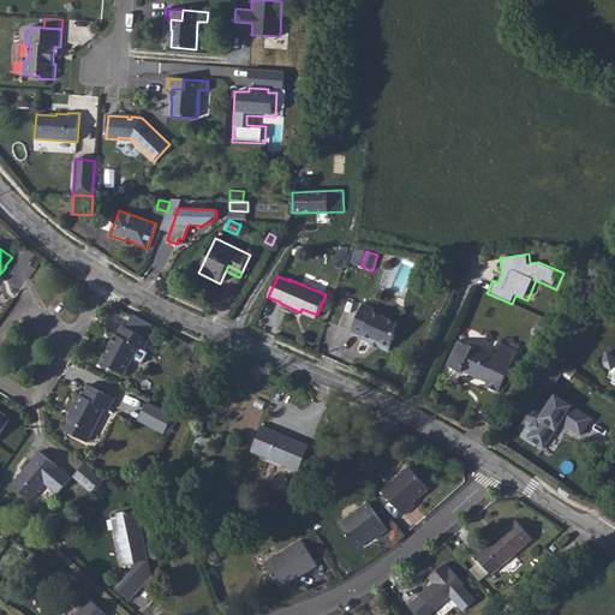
[(363,304),(352,332),(363,336),(362,339),(371,342),(374,339),(376,341),(378,346),(380,346),(389,351),(395,335),(394,333),(398,323),(374,312),(375,309),(363,304)]
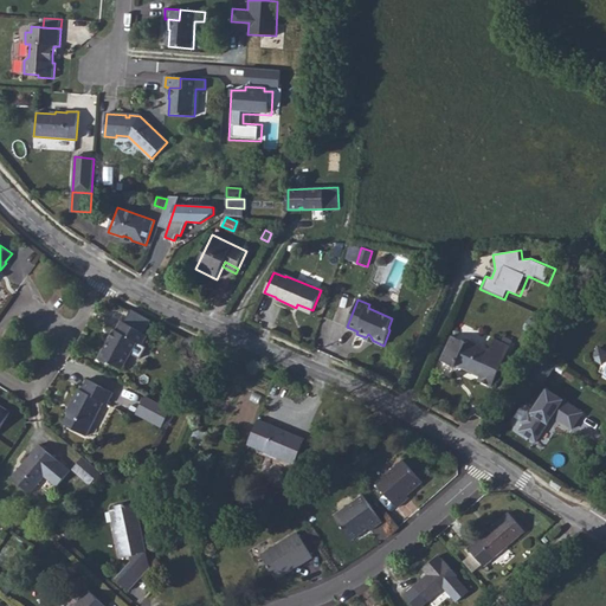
[(297,304),(296,308),(311,314),(313,310),(297,304)]
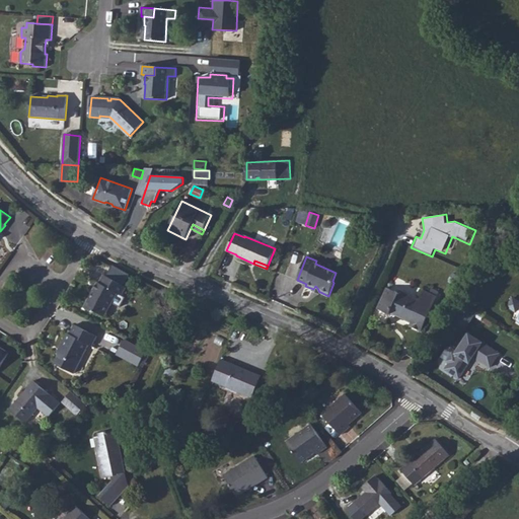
[(89,298),(84,307),(93,312),(96,311),(104,316),(113,303),(120,307),(126,297),(122,295),(126,287),(104,275),(99,283),(98,282),(93,291),(94,291),(91,298),(89,298)]
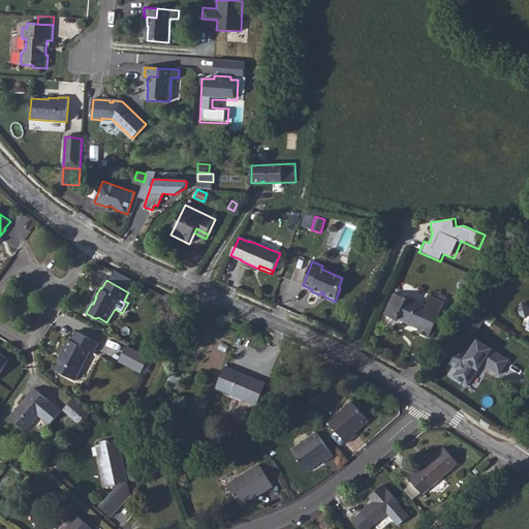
[(395,293),(385,315),(398,321),(399,319),(401,315),(406,318),(404,321),(419,329),(418,333),(429,338),(445,302),(447,298),(440,294),(438,299),(432,296),(427,306),(407,297),(406,299),(395,293)]
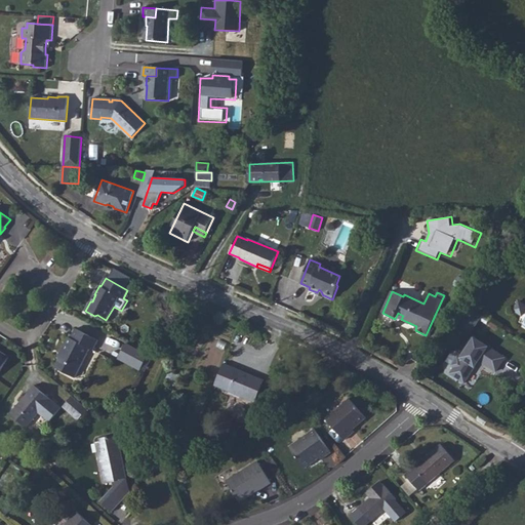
[(166,319),(169,313),(163,309),(160,315),(166,319)]
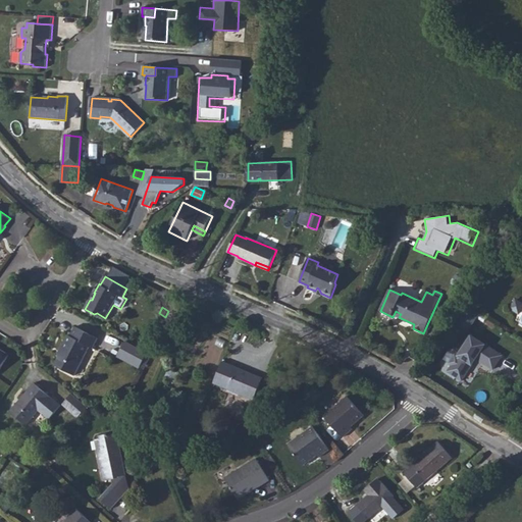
[(59,355),(54,365),(74,376),(90,347),(93,349),(98,338),(75,326),(70,336),(68,334),(62,346),(64,347),(59,355)]
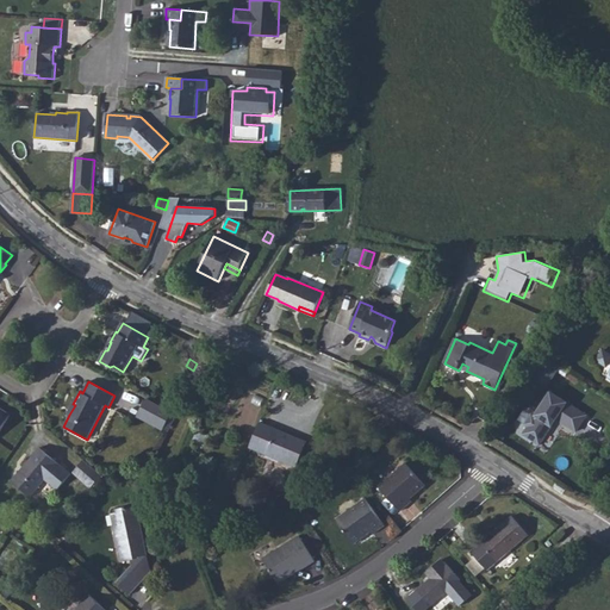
[(528,427),(523,434),(540,446),(553,427),(552,422),(554,417),(558,419),(577,431),(587,416),(552,392),(535,417),(531,415),(526,424),(528,427)]
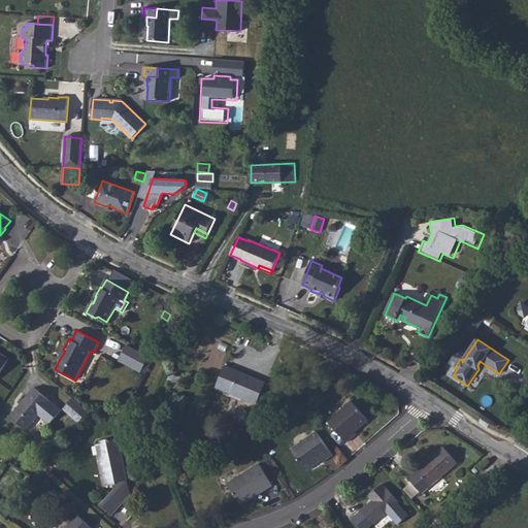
[(140,371),(149,356),(128,345),(120,361),(140,371)]
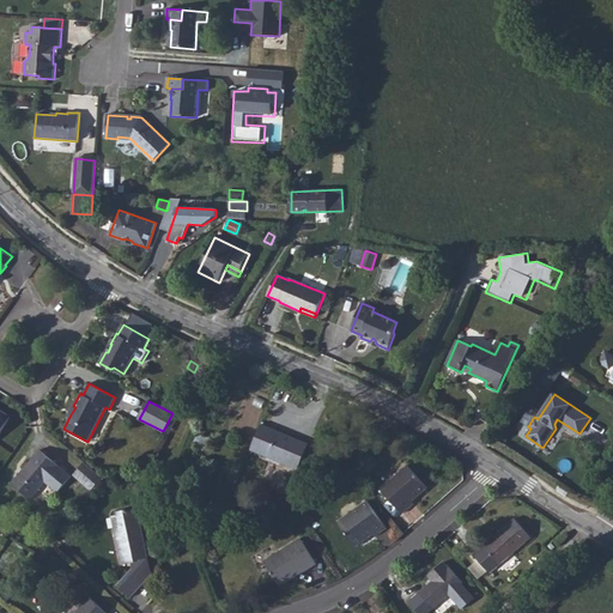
[(0,434),(11,417),(0,411),(0,434)]
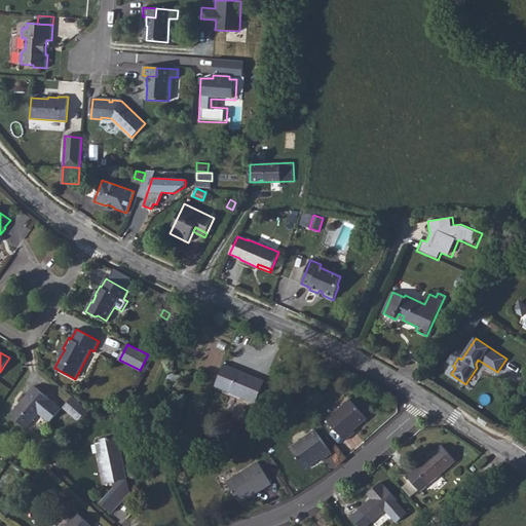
[(215,385),(256,403),(265,381),(224,365),(215,385)]
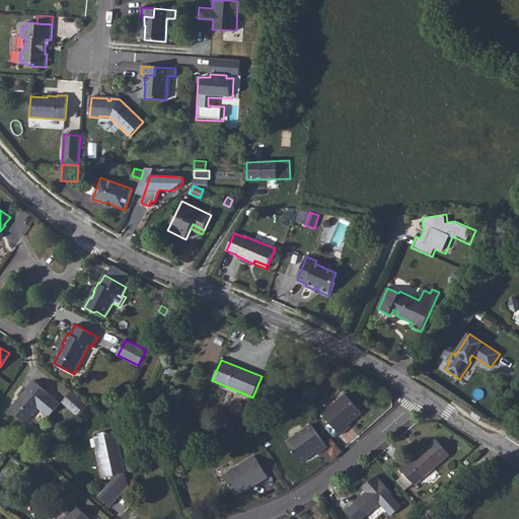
[(16,402),(10,410),(26,423),(39,408),(49,417),(61,403),(33,381),(20,397),(20,399),(18,401),(16,402)]
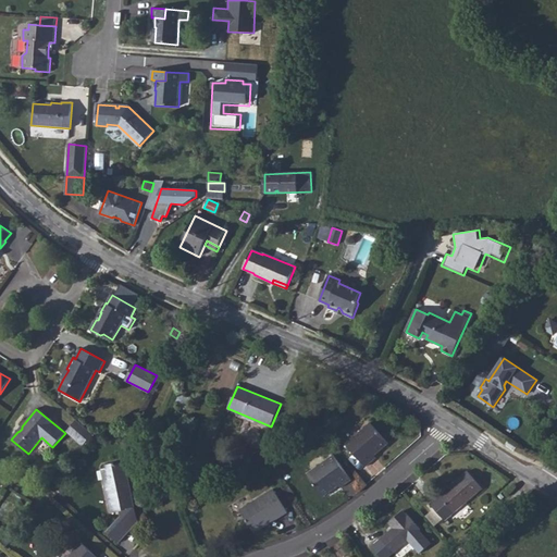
[(77,440),(87,428),(76,420),(70,429),(70,434),(77,440)]
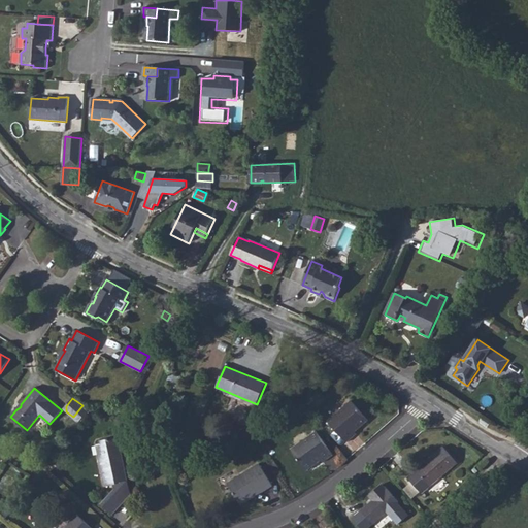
[(328,421),(347,442),(357,434),(355,432),(368,420),(352,400),(328,421)]
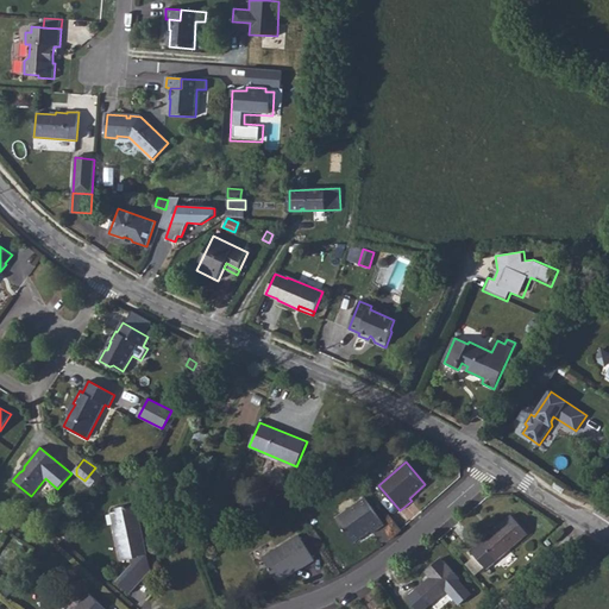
[(320,475),(312,463),(302,469),(311,482),(320,475)]
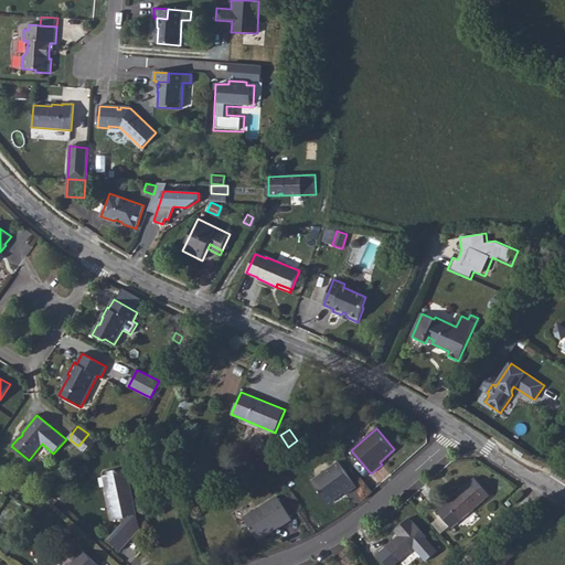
[(94,439),(88,434),(78,446),(85,451),(94,439)]
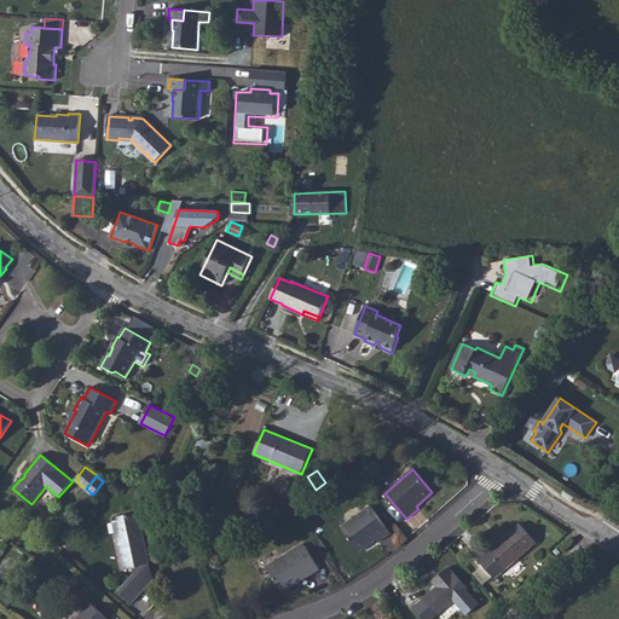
[(342,527),(359,551),(376,539),(379,542),(391,533),(371,507),(342,527)]
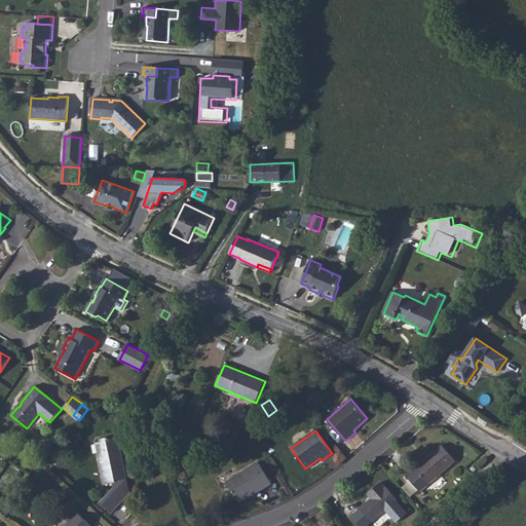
[(112,513),(126,496),(119,462),(123,462),(120,448),(120,449),(117,436),(101,439),(101,443),(103,452),(99,453),(105,485),(113,483),(114,487),(101,502),(112,513)]
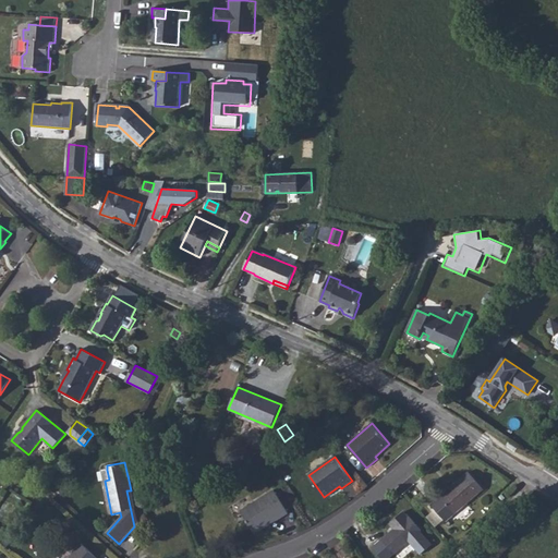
[(444,520),(446,522),(483,489),(469,472),(431,505),(436,510),(444,520)]
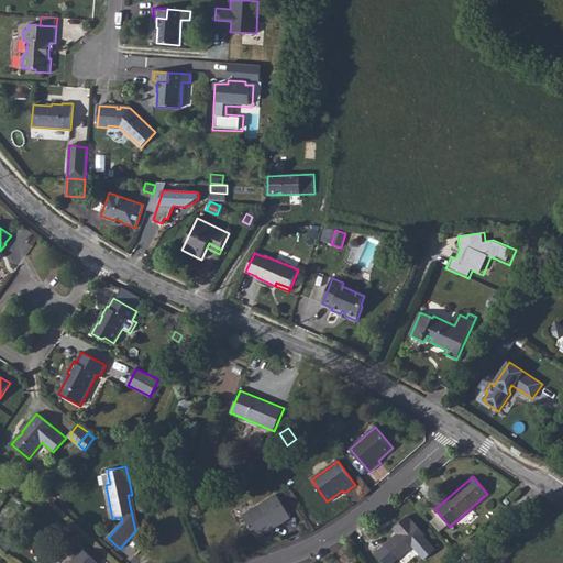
[(57,493),(64,498),(69,493),(63,486),(57,493)]
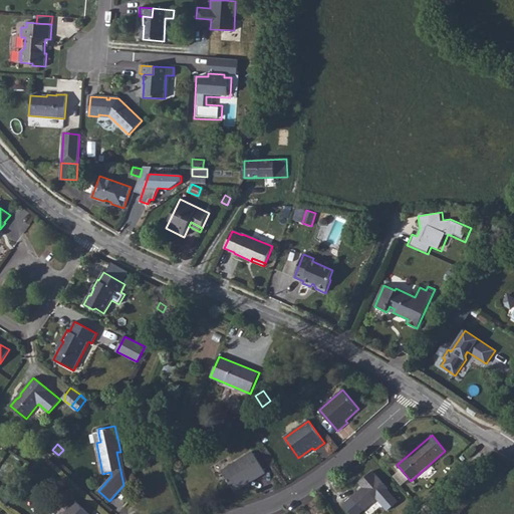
[(116,452),(123,485),(126,482),(120,452),(116,452)]
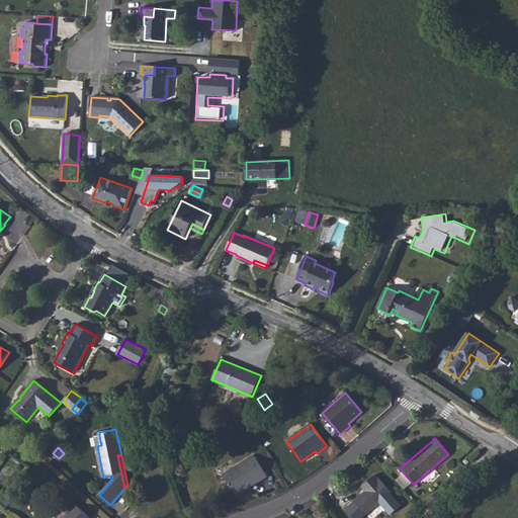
[(259,483),(268,477),(254,455),(224,475),(235,493),(257,479),(259,483)]
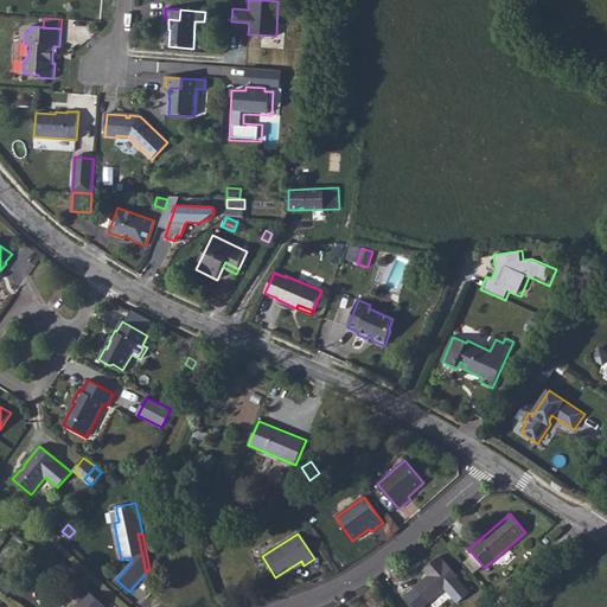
[(0,569),(5,574),(14,563),(0,554),(0,569)]
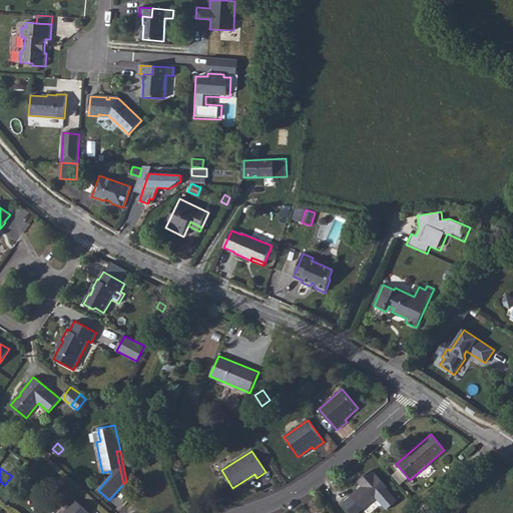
[(401,484),(408,478),(401,469),(393,475),(401,484)]
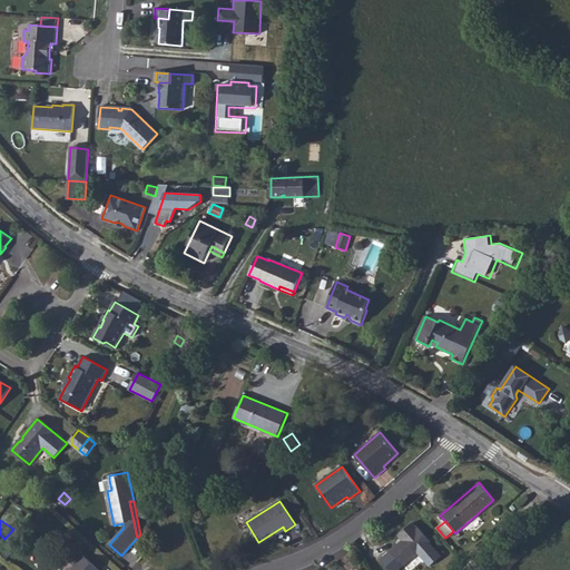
[(412,523),(399,536),(403,540),(381,560),(390,569),(396,569),(418,552),(430,567),(441,556),(429,542),(430,541),(419,528),(416,529),(412,523)]
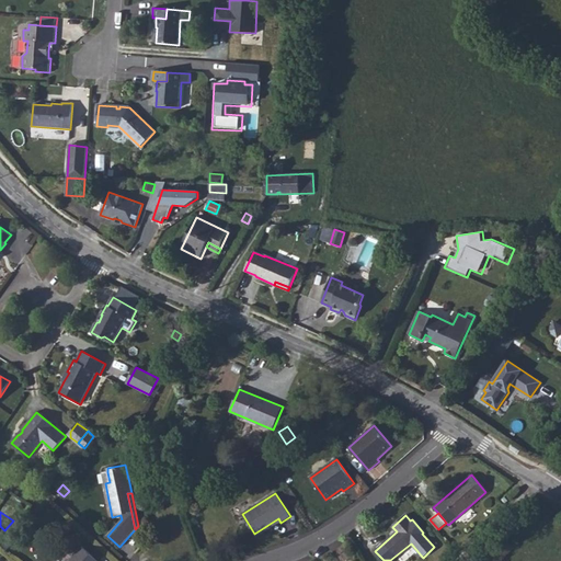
[(278,518),(254,534),(256,537),(281,523),(278,518)]
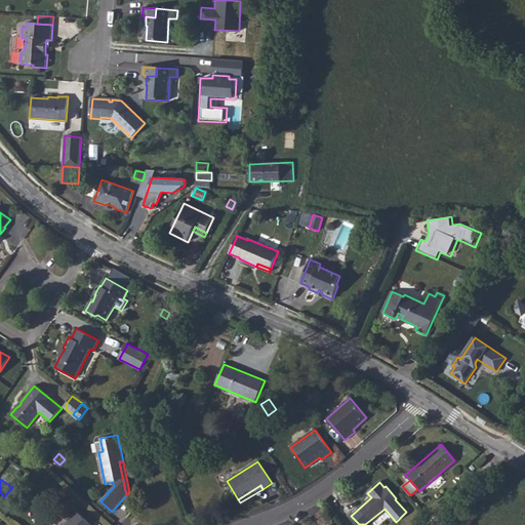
[(91,524),(77,512),(65,524),(91,524)]
